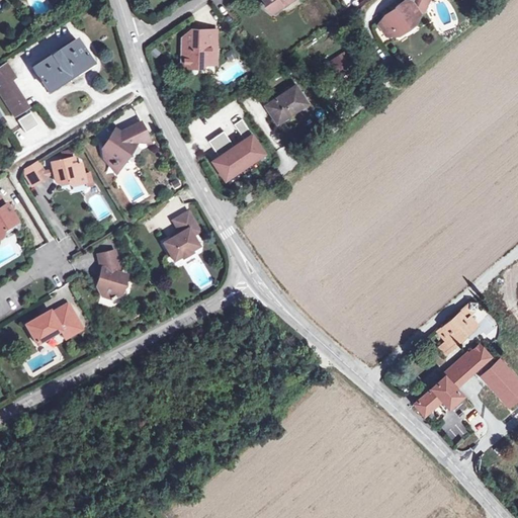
[(282,0),(262,0),(264,3),(262,5),(273,13),(279,8),(281,5),(279,3),(282,0)]
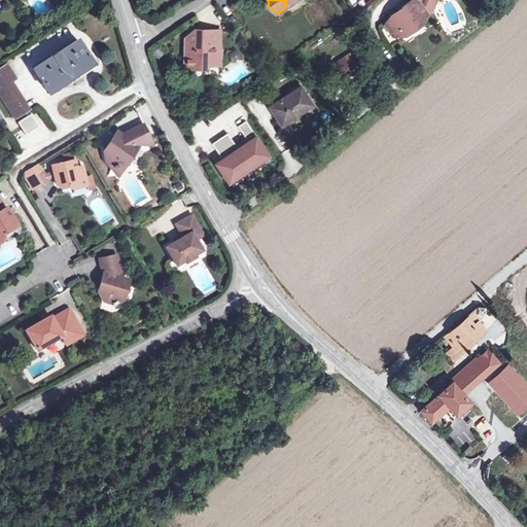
[(412,0),(411,0),(402,6),(402,11),(400,10),(392,18),(393,19),(385,25),(395,40),(420,24),(425,13),(429,11),(434,0),(417,0),(417,2),(412,0)]
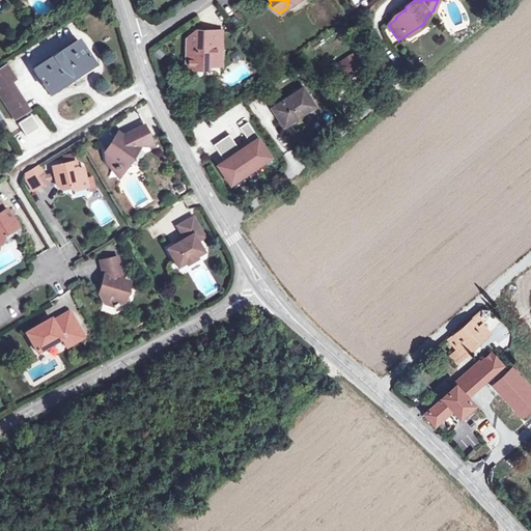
[(187,27),(186,68),(196,68),(200,64),(220,65),(220,19),(195,18),(187,27)]
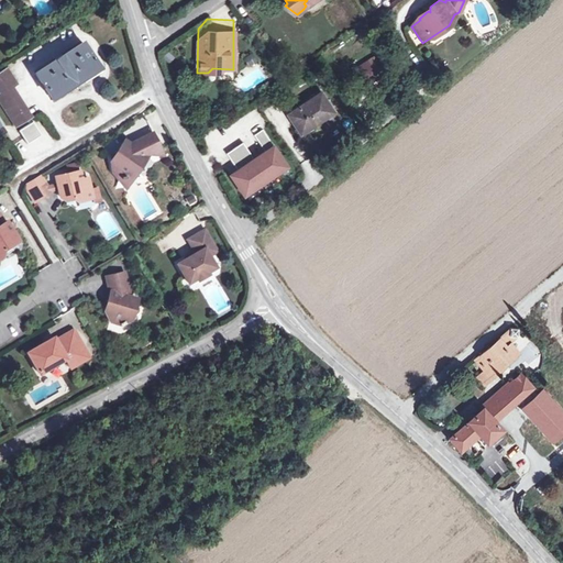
[(98,68),(83,44),(34,75),(51,99),(98,68)]
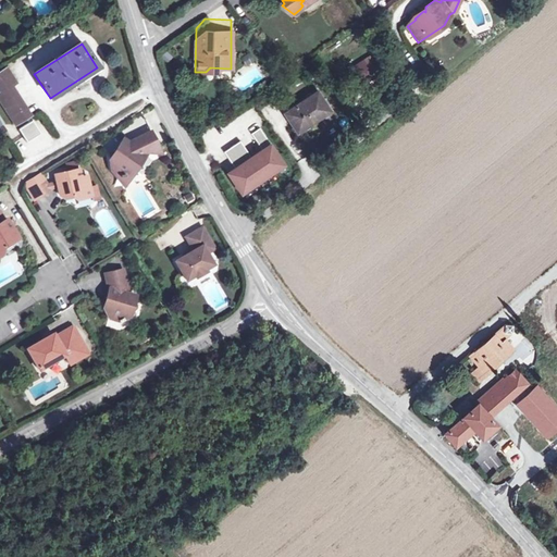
[(363,87),(381,75),(370,58),(351,70),(363,87)]
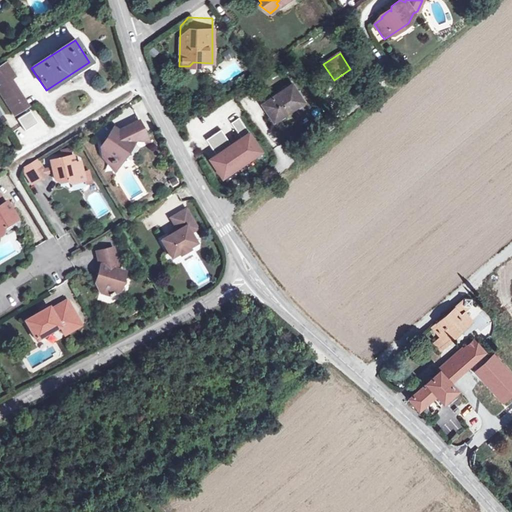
[(0,87),(0,94),(14,117),(27,108),(10,81),(15,78),(6,64),(0,67),(0,83),(2,86),(0,87)]
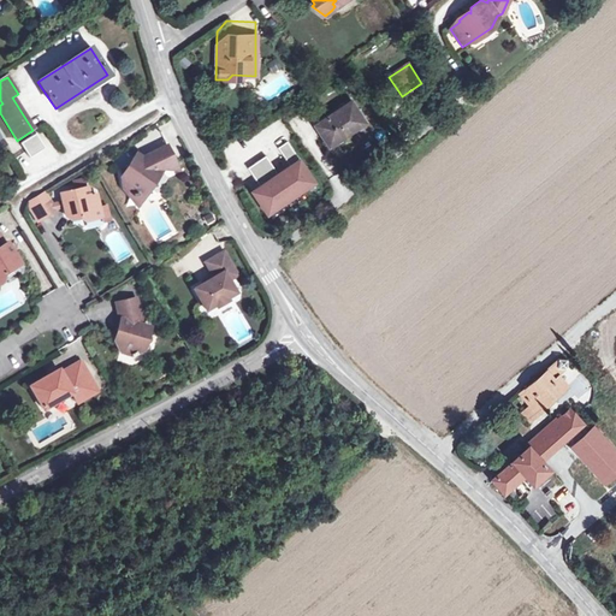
[(321,141),(327,149),(348,136),(347,134),(365,122),(350,101),(317,124),(325,138),(321,141)]
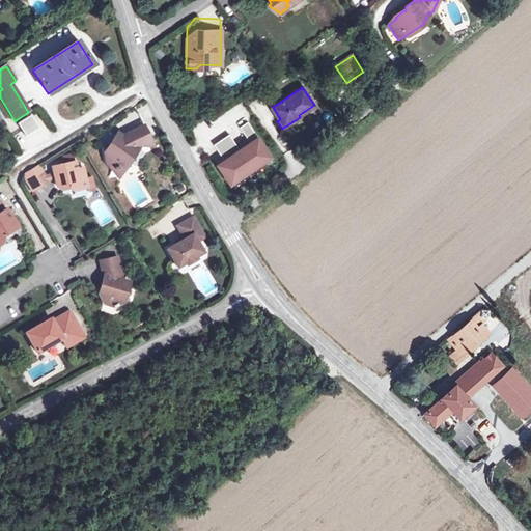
[(37,130),(30,117),(17,126),(24,138),(37,130)]
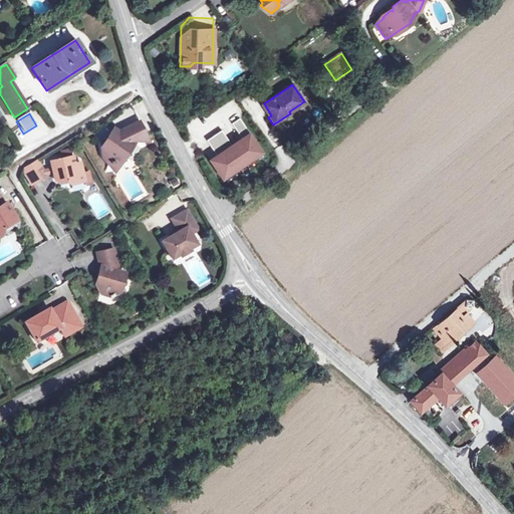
[(217,156),(210,160),(223,179),(262,152),(239,118),(232,123),(242,139),(232,146),(222,131),(207,141),(217,156)]
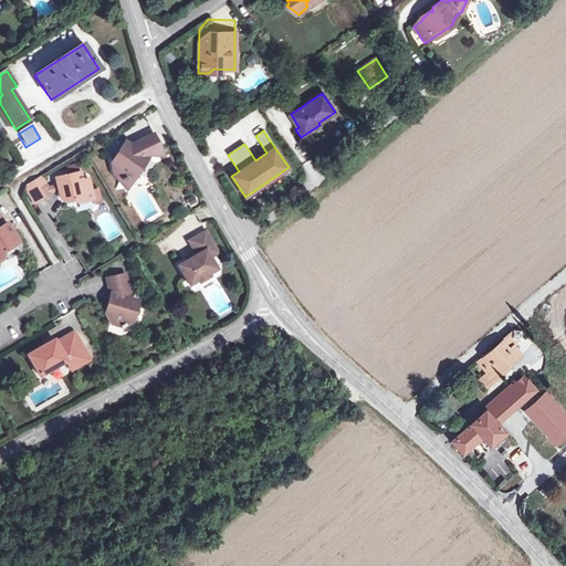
[(146,159),(159,152),(152,135),(132,144),(127,149),(123,146),(116,156),(108,157),(112,175),(121,180),(121,181),(125,181),(125,179),(133,178),(146,159)]
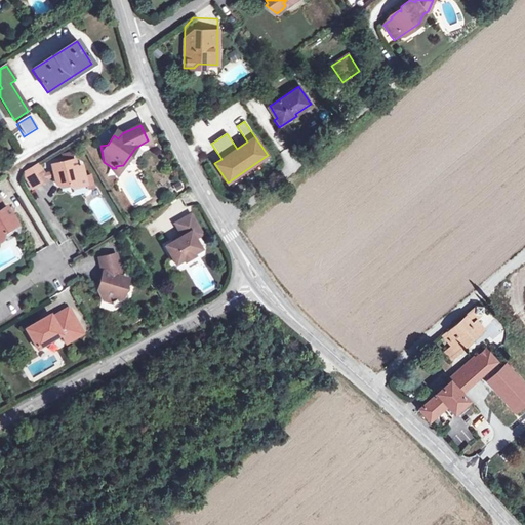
[(80,186),(75,167),(74,160),(51,165),(53,172),(54,176),(56,184),(61,187),(68,185),(72,188),(80,186)]
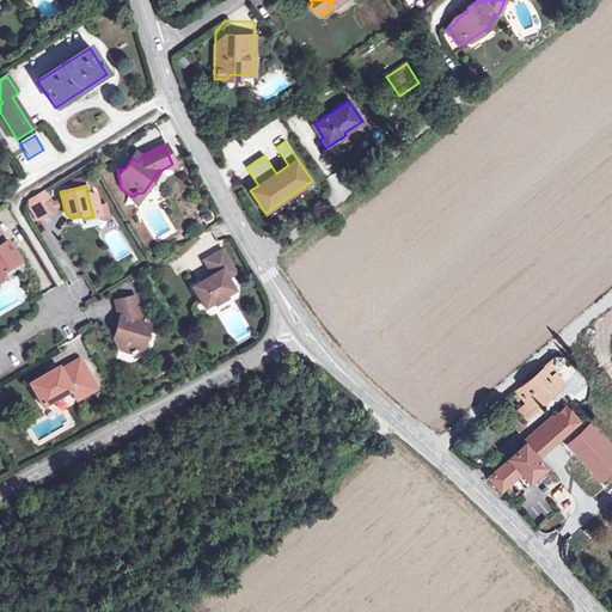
[(54,208),(51,203),(43,191),(26,202),(38,221),(55,210),(54,208)]
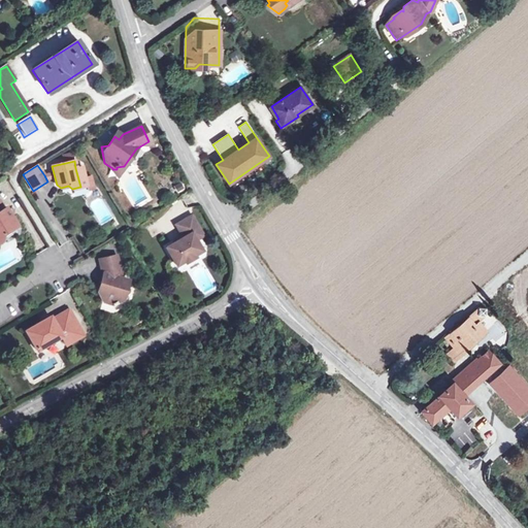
[(83,167),(75,168),(80,187),(87,186),(83,167)]
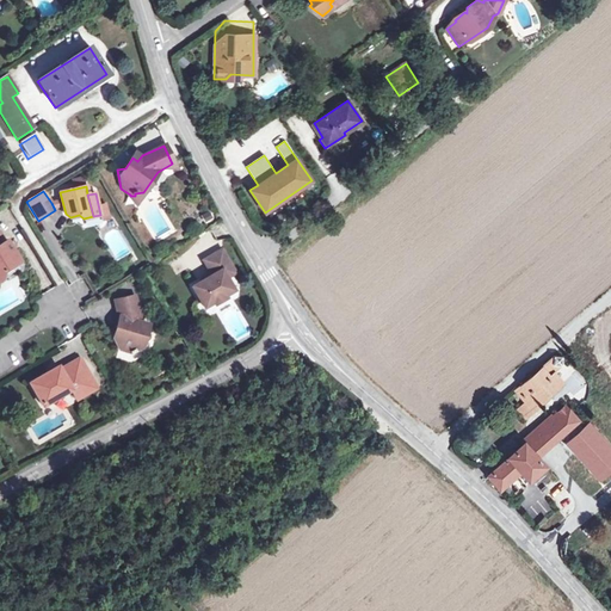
[(13,252),(10,246),(6,241),(4,242),(0,238),(0,281),(1,281),(2,272),(19,261),(13,252)]
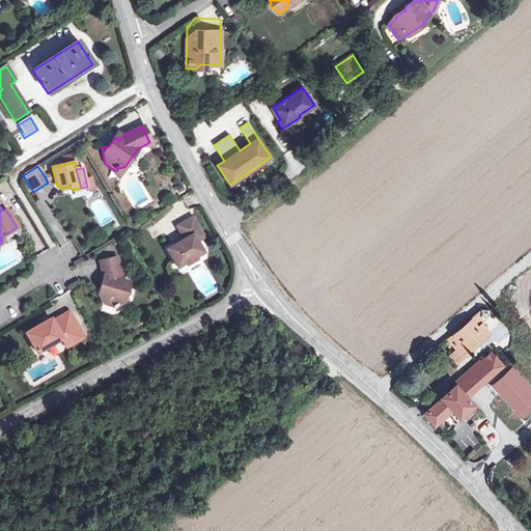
[(165,251),(176,269),(184,264),(186,267),(195,259),(194,258),(202,252),(196,243),(203,239),(191,218),(175,227),(183,240),(165,251)]
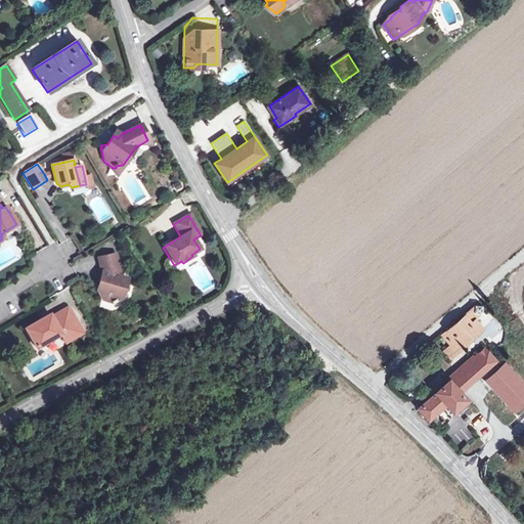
[(67,256),(76,252),(70,238),(60,244),(67,256)]
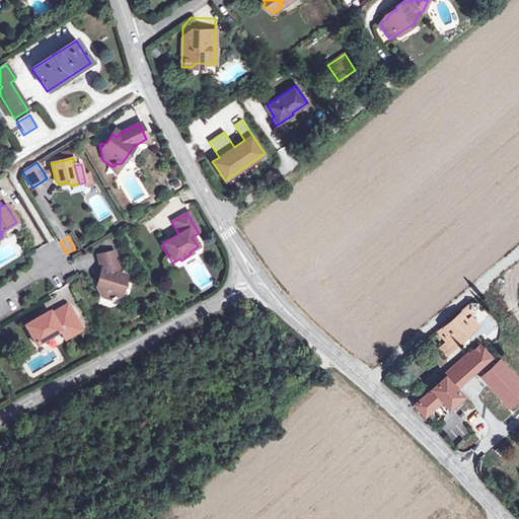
[(99,279),(95,281),(92,283),(101,297),(108,300),(109,302),(116,299),(115,298),(121,294),(125,278),(118,277),(114,253),(96,255),(99,271),(100,276),(99,279)]
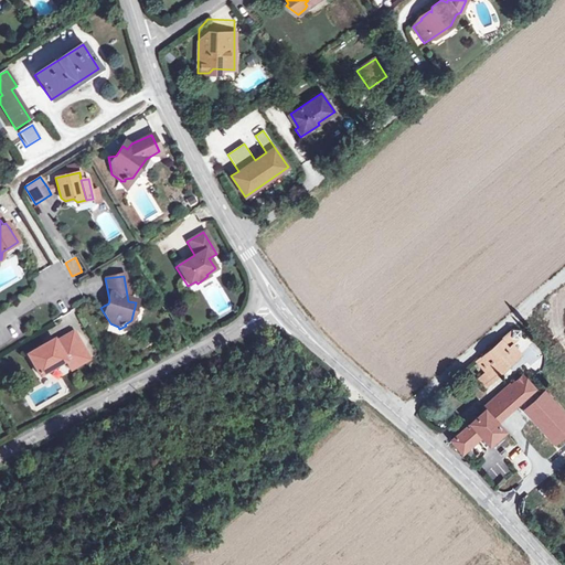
[(500,370),(507,365),(515,358),(508,348),(520,338),(520,330),(513,329),(478,359),(487,370),(494,379),(502,372),(500,370)]
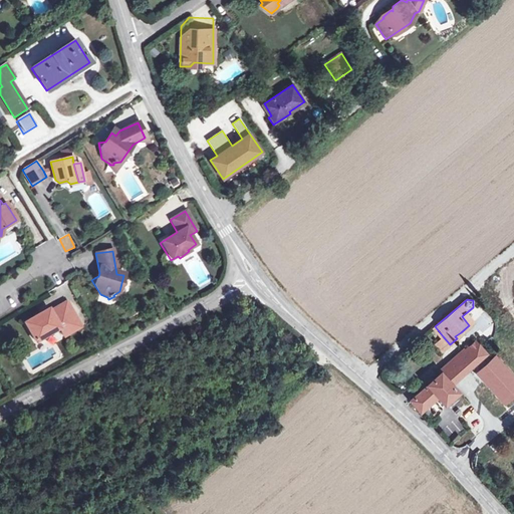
[(69,328),(75,330),(80,327),(66,303),(50,312),(48,309),(24,323),(36,343),(60,329),(62,332),(69,328)]
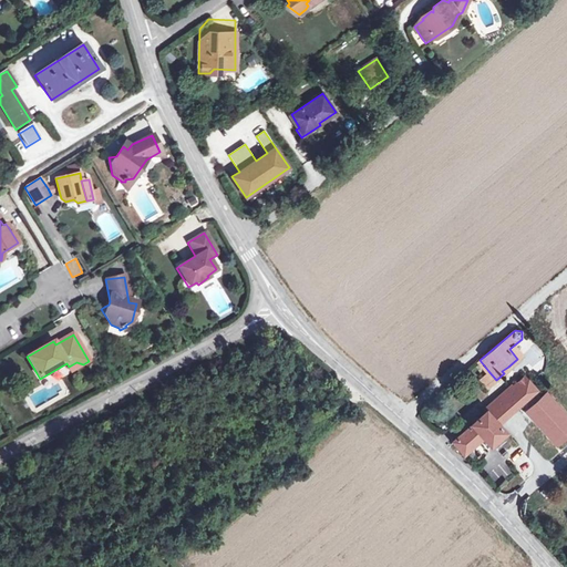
[(76,362),(69,367),(71,372),(83,364),(76,362)]
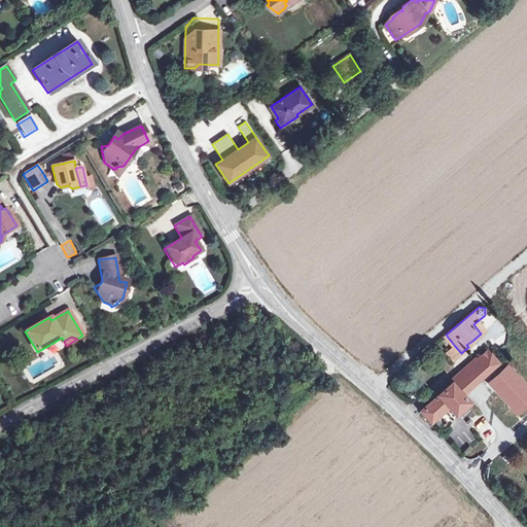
[(454,359),(461,353),(454,345),(447,351),(454,359)]
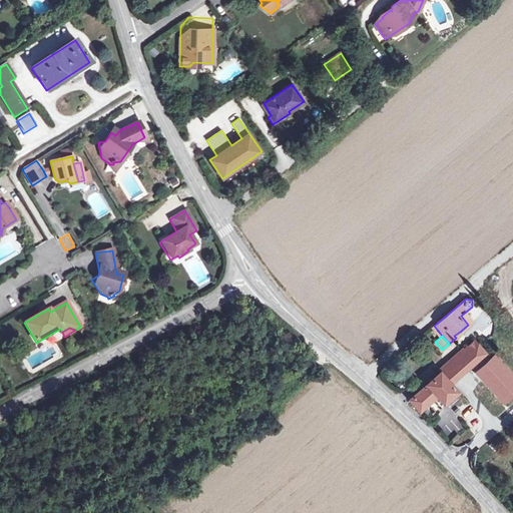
[(451,364),(461,376),(471,366),(504,402),(512,393),(512,374),(495,356),(491,359),(477,342),(465,352),(451,364)]
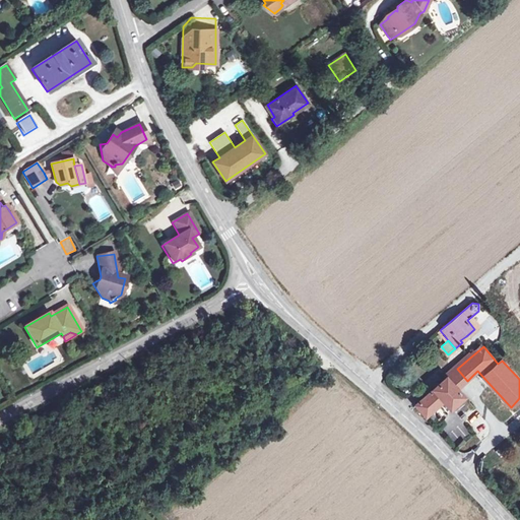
[(457,369),(471,356),(469,353),(445,375),(447,378),(457,369)]
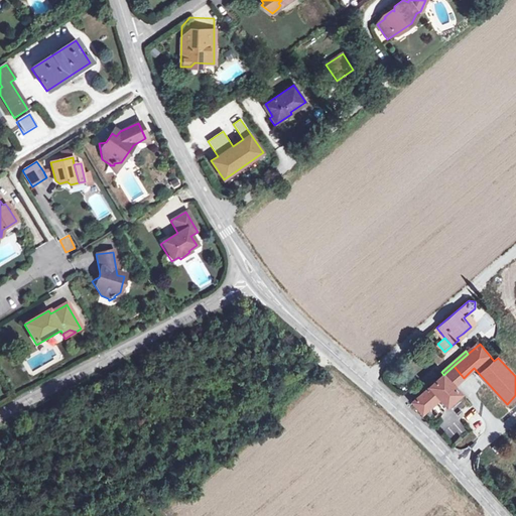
[(464,378),(454,366),(443,375),(455,386),(464,378)]
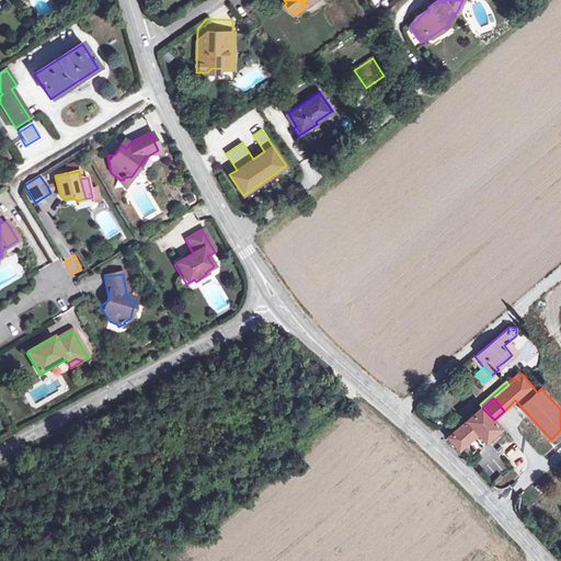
[(500,427),(494,420),(482,408),(449,436),(459,449),(479,432),(487,439),(500,427)]
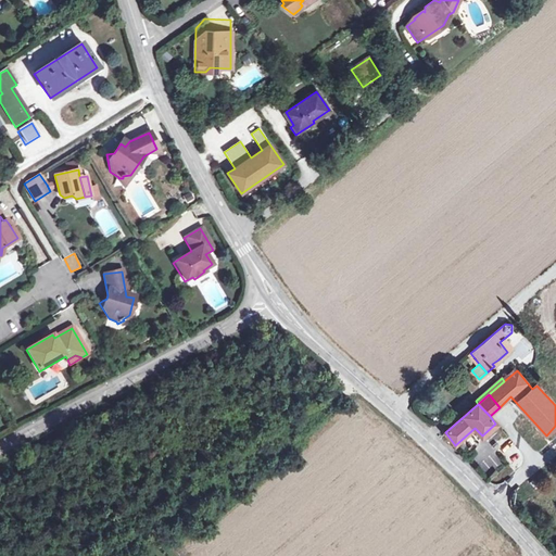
All buildings are outlined.
